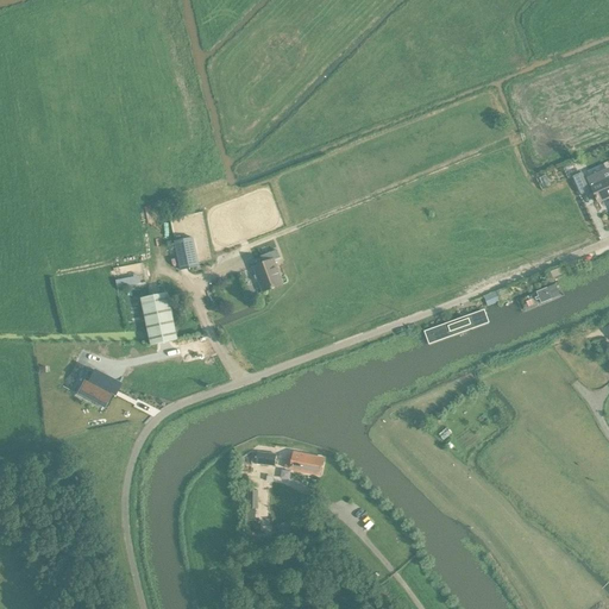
[(582,195),(590,190),(583,174),(573,177),(582,195)]
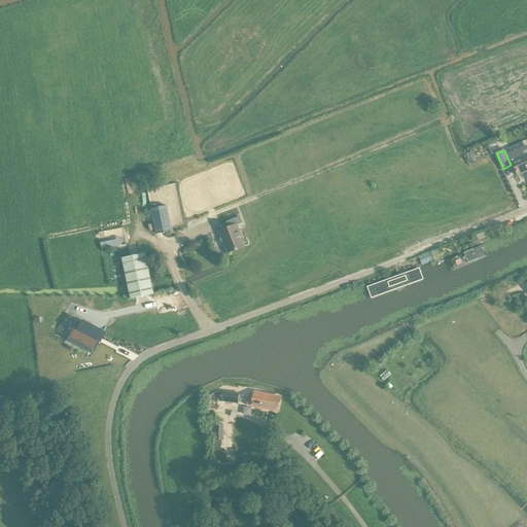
[(520,150),(508,155),(511,161),(518,176),(526,172),(526,152),(523,155),(520,150)]
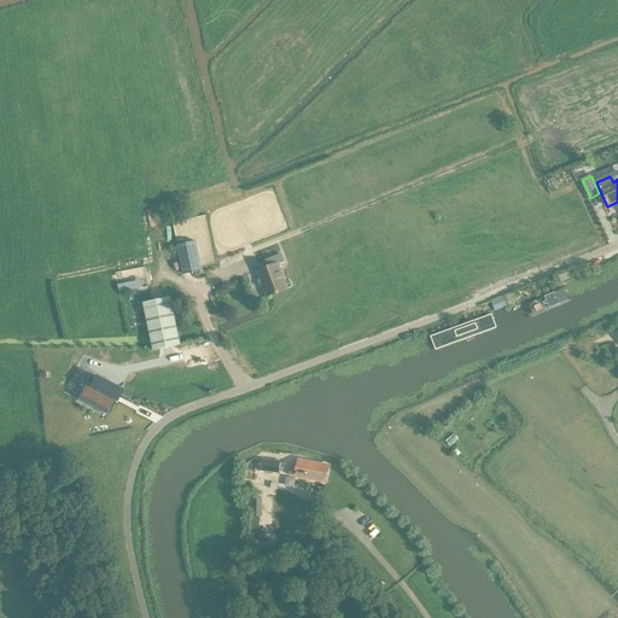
[(176,245),(182,274),(202,270),(196,242),(176,245)]
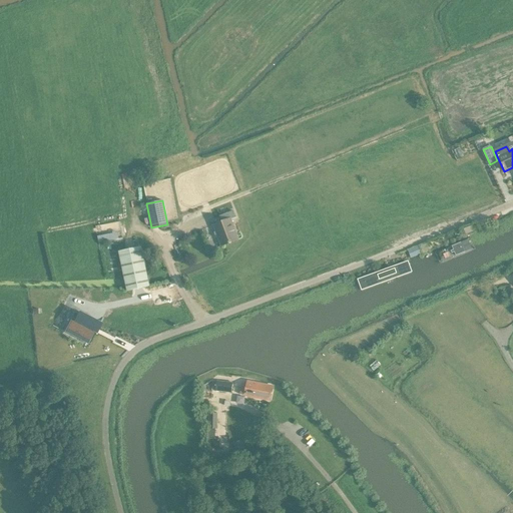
[(230,219),(235,217),(232,211),(219,216),(221,221),(213,224),(216,231),(214,232),(216,237),(218,236),(221,245),(228,243),(230,242),(237,239),(230,219)]
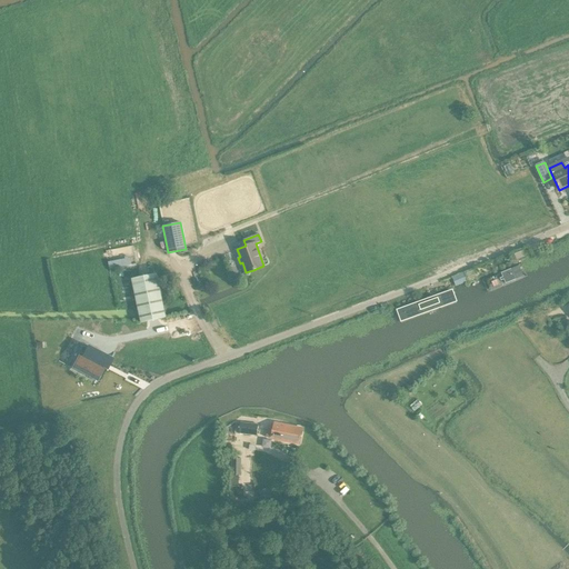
[(511,256),(513,261),(522,258),(519,252),(511,256)]
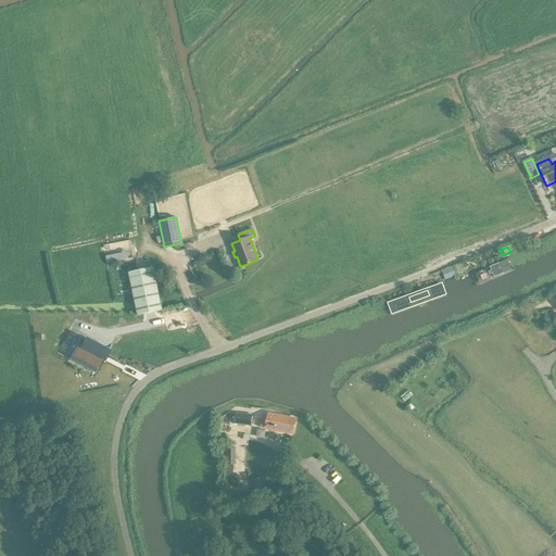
[(471,273),(477,286),(515,270),(509,256),(471,273)]
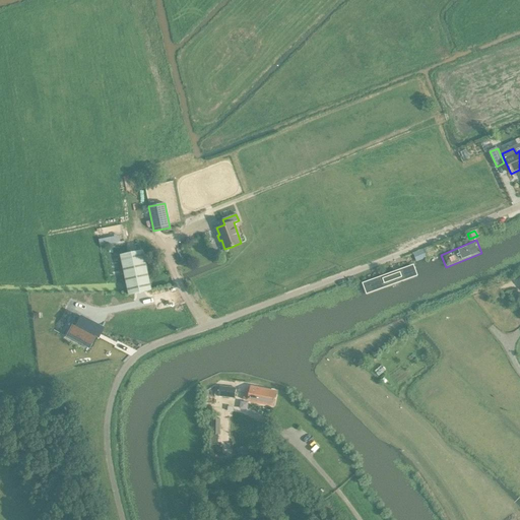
[(416,261),(426,257),(427,257),(424,249),(413,253),(416,261)]
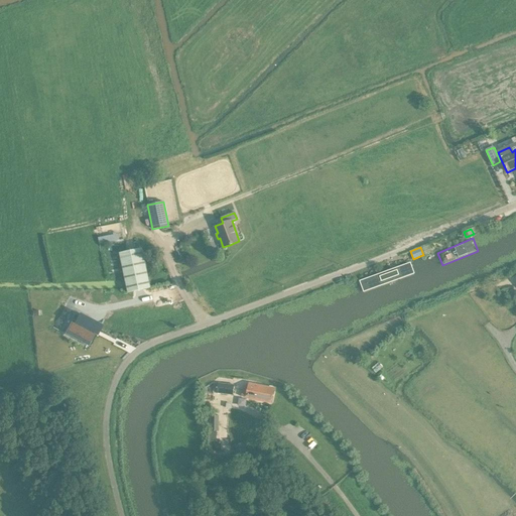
[(142,248),(120,253),(126,283),(128,290),(128,292),(150,288),(142,248)]
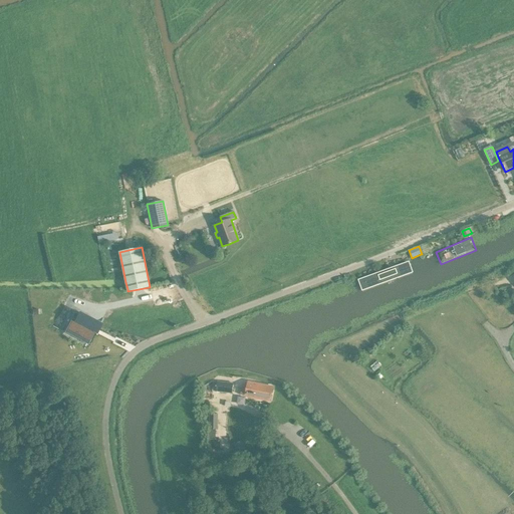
[(409,260),(358,279),(361,289),(413,271),(409,260)]
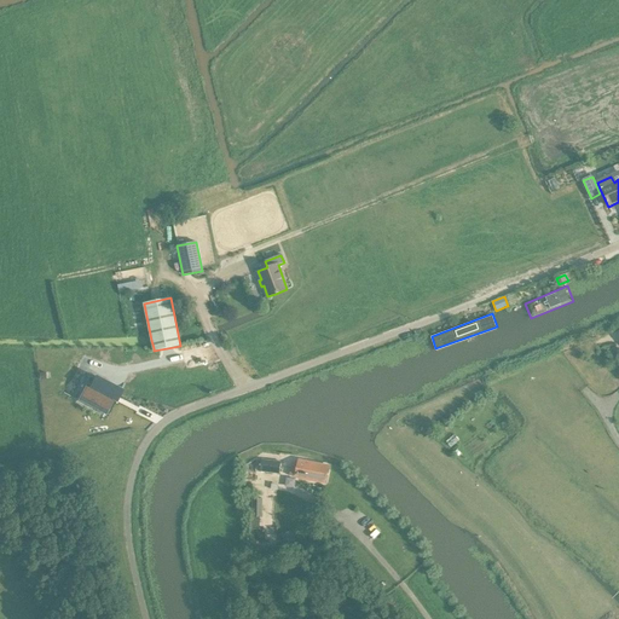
[(209,364),(207,356),(209,354),(208,347),(206,348),(183,353),(187,370),(209,364)]
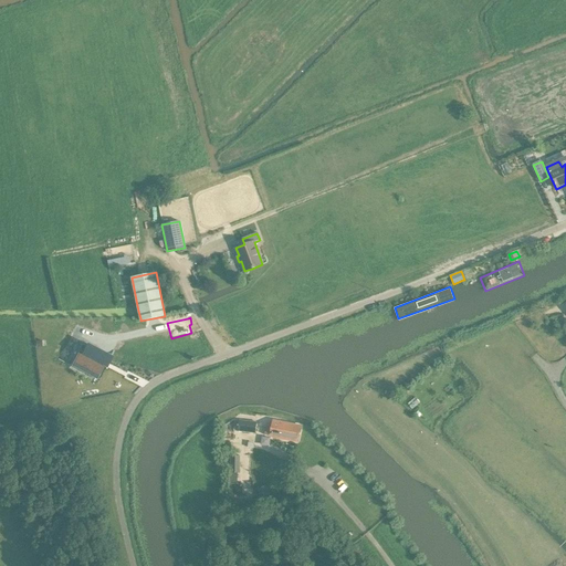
[(82,342),(70,365),(95,379),(103,365),(106,367),(112,357),(82,342)]
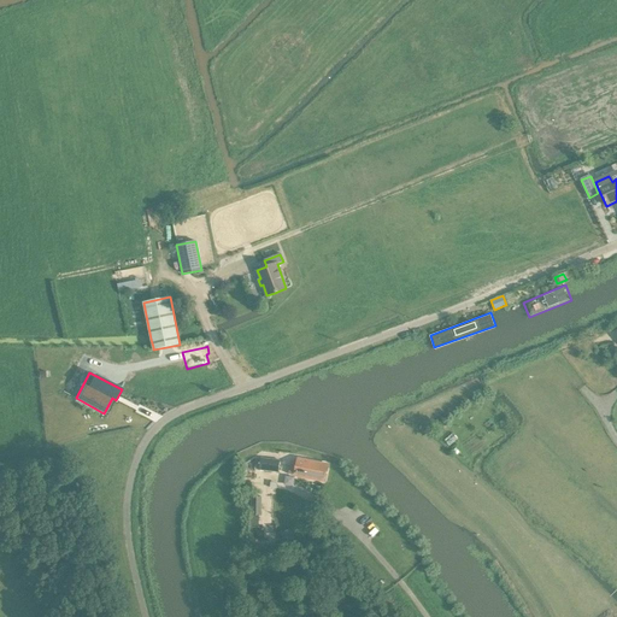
[(262,459),(260,466),(260,471),(280,472),(281,462),(262,459)]
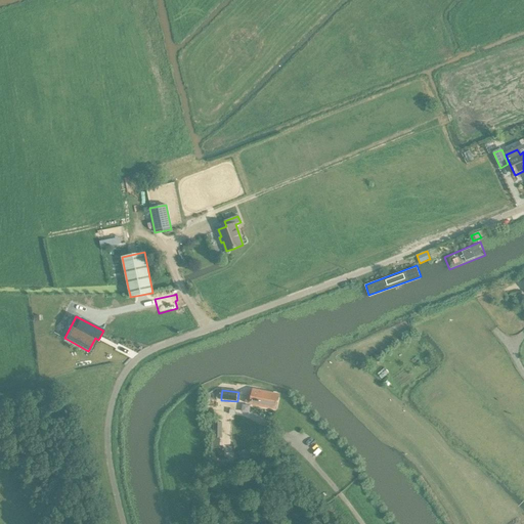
[(278,395),(253,390),(252,392),(248,391),(246,402),(251,403),(276,408),(278,395)]
